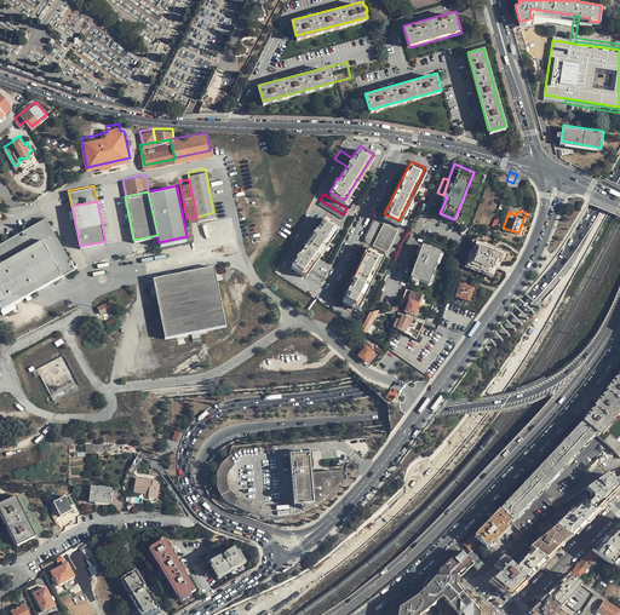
[(304,271),(337,223),(325,214),(316,226),(315,225),(311,230),(314,230),(299,249),(298,249),(296,254),(297,254),(291,263),(304,271)]
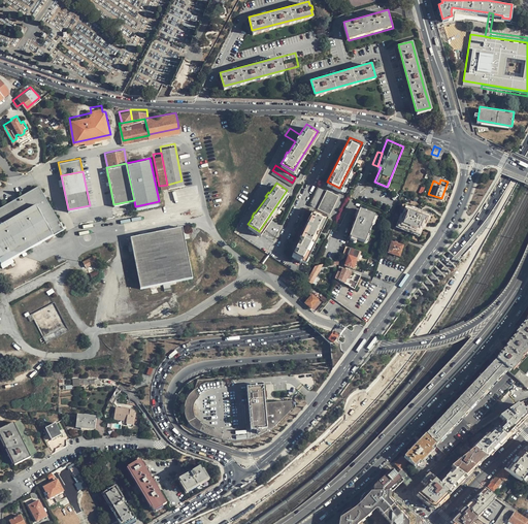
[(62,228),(39,185),(0,205),(0,223),(36,203),(53,233),(62,228)]
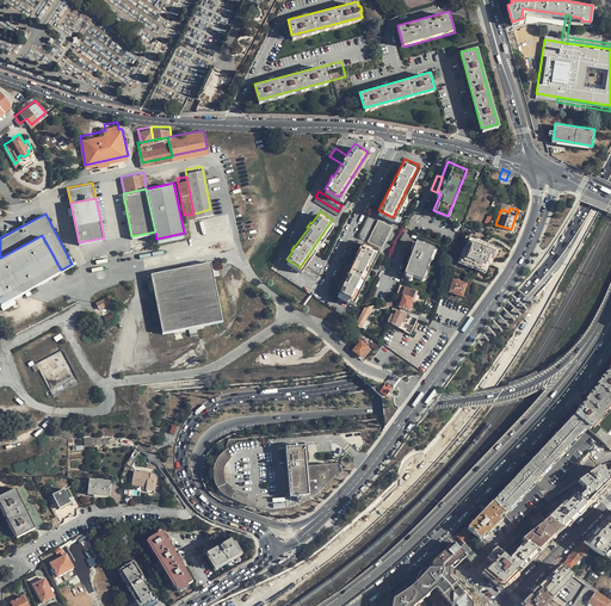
[(381,243),(392,222),(378,216),(368,236),(381,243)]
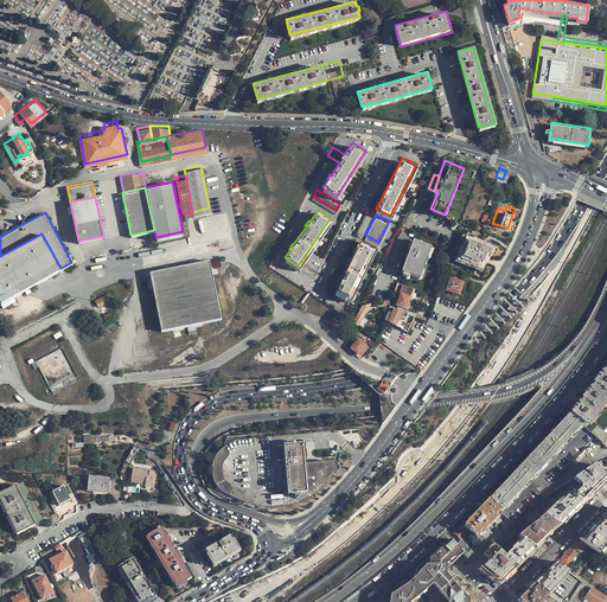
[(413,232),(407,247),(420,251),(422,245),(420,244),(422,236),(413,232)]
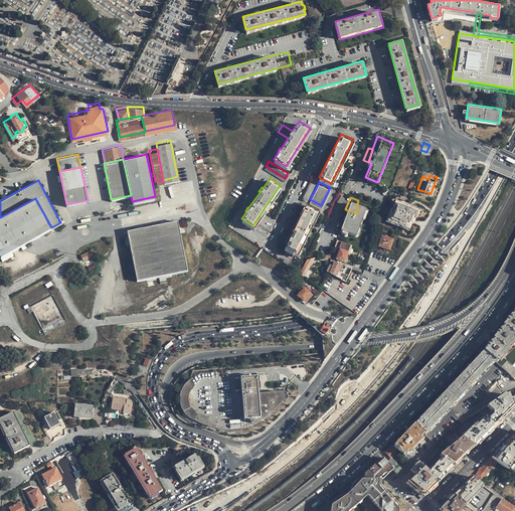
[(420,206),(395,197),(387,216),(409,225),(412,218),(414,219),(416,212),(417,213),(420,206)]
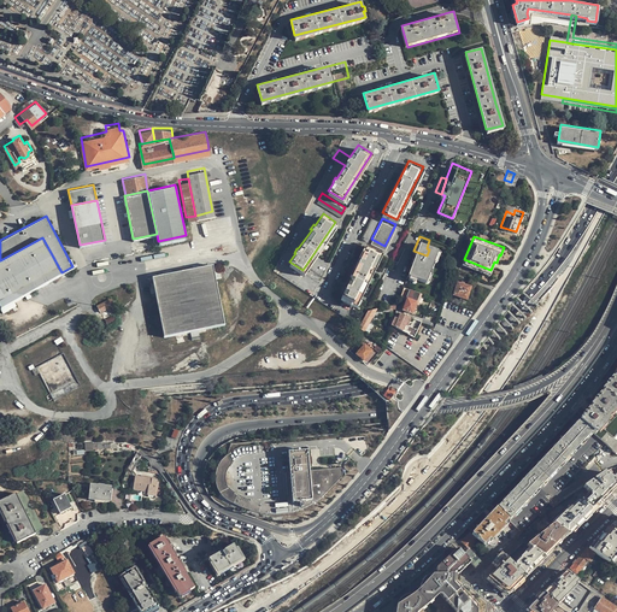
[(0,305),(62,272),(42,237),(0,260),(0,305)]
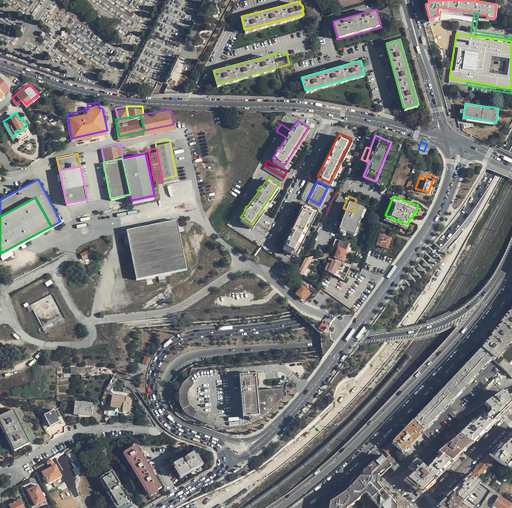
[(294,250),(316,207),(304,201),(282,245),(294,250)]
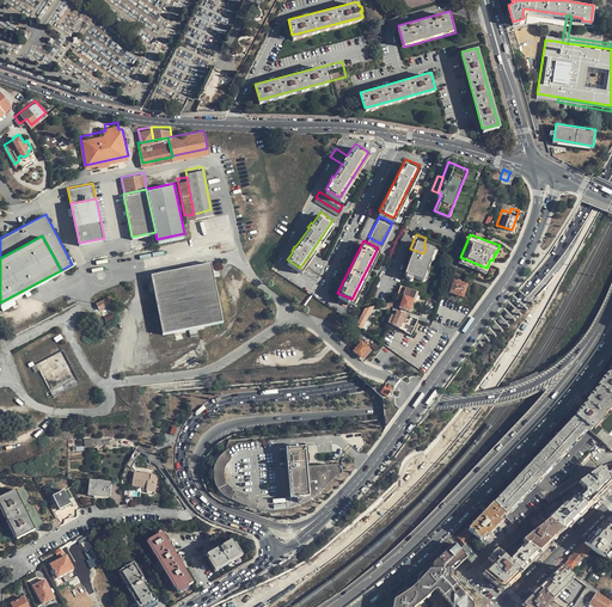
[(210,259),(181,264),(191,323),(221,318),(210,259)]
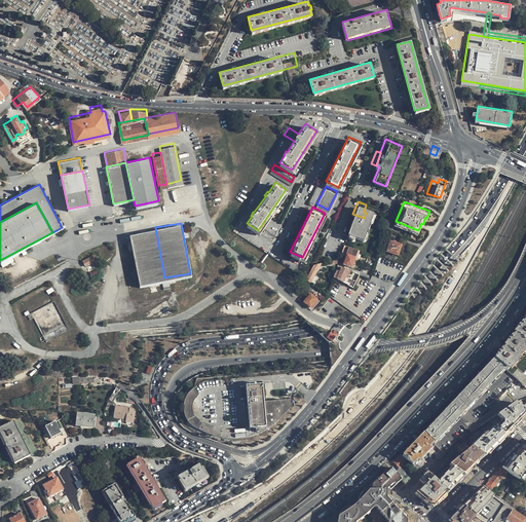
[(155,227),(129,232),(140,283),(164,277),(155,227)]
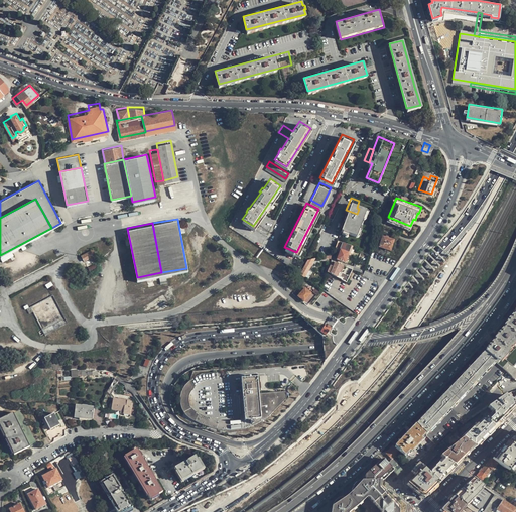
[(391,241),(393,237),(383,234),(380,243),(390,247),(392,242),(391,241)]
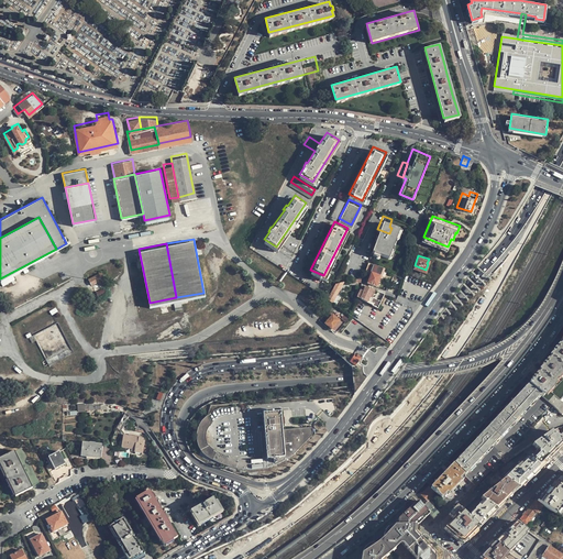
[(365,266),(371,269),(367,278),(376,282),(383,264),(382,264),(367,259),(365,266)]
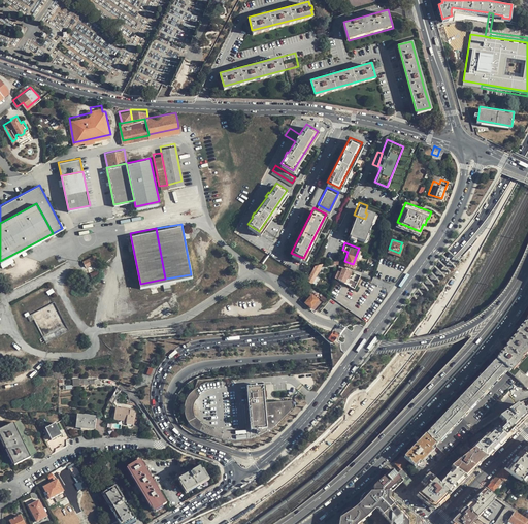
[(97,258),(94,253),(83,259),(86,264),(97,258)]
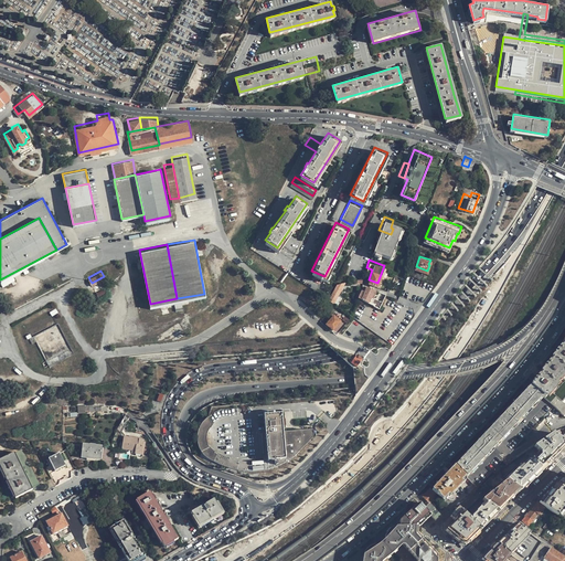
[(345,278),(334,281),(334,282),(336,283),(328,296),(331,298),(333,299),(345,278)]
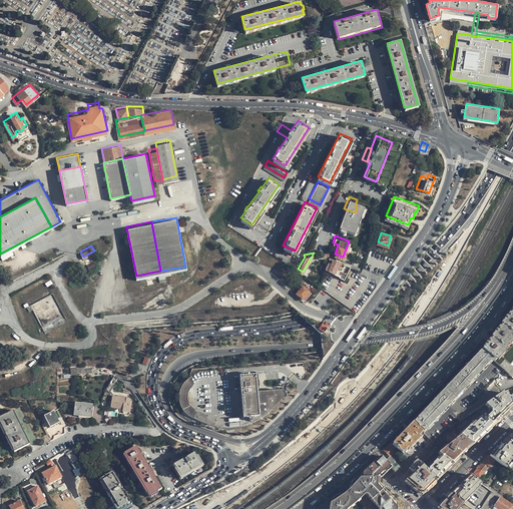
[(325,267),(327,268),(334,272),(336,267),(339,261),(333,258),(331,262),(328,261),(325,267)]
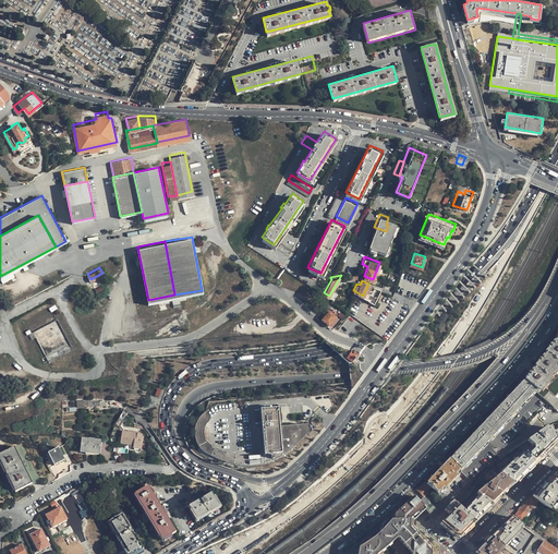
[(374,301),(377,296),(368,292),(366,297),(374,301)]
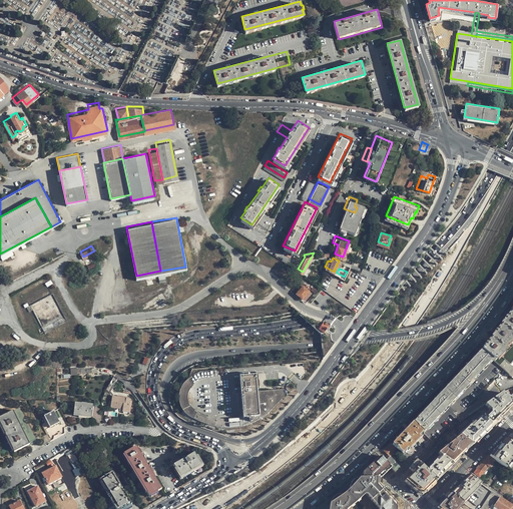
[(309,288),(301,282),(295,289),(302,296),(309,288)]
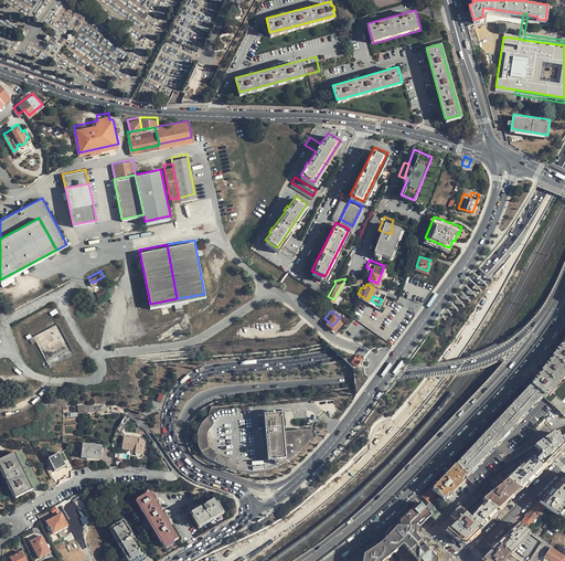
[(561,399),(564,392),(564,341),(548,360),(544,367),(532,380),(547,393),(551,390),(561,399)]
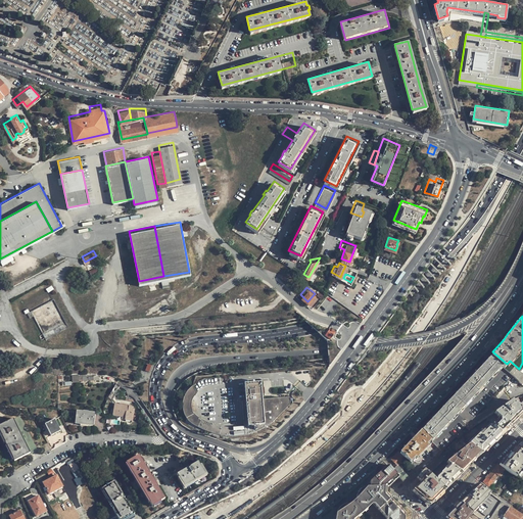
[(330,336),(336,328),(330,324),(325,331),(330,336)]
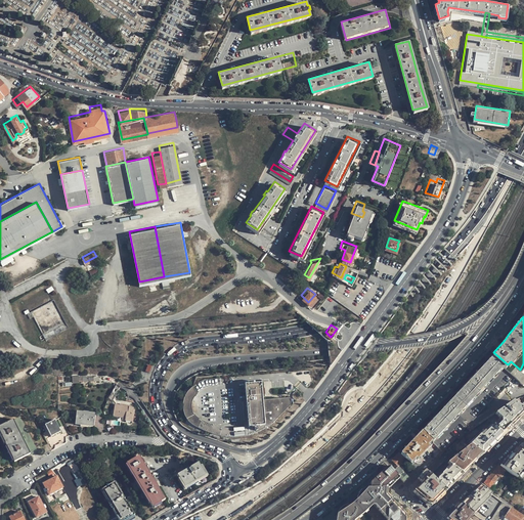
[(493,352),(491,355),(504,366),(513,374),(522,383),(523,380),(523,373),(520,370),(511,361),(508,364),(493,352)]
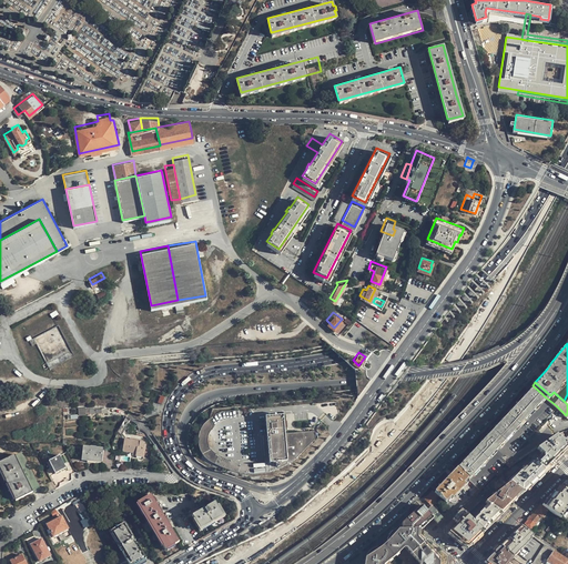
[(546,398),(533,385),(528,390),(541,403),(546,398)]
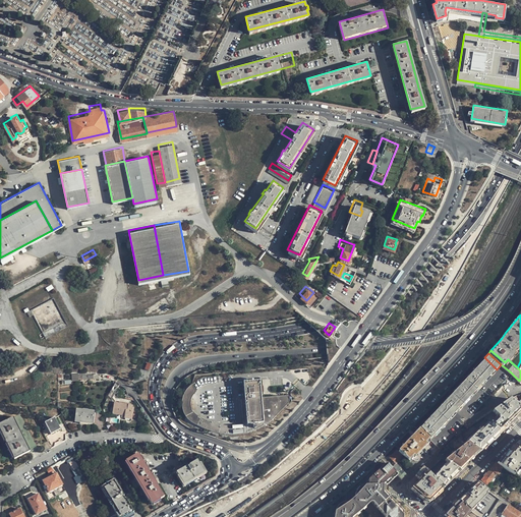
[(497,369),(484,357),(477,364),(489,377),(497,369)]
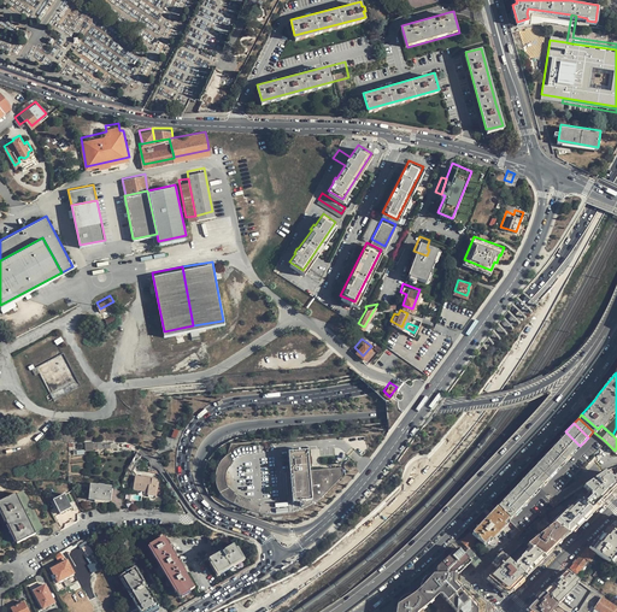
[(565,431),(498,506),(511,521),(512,522),(580,446),(565,431)]
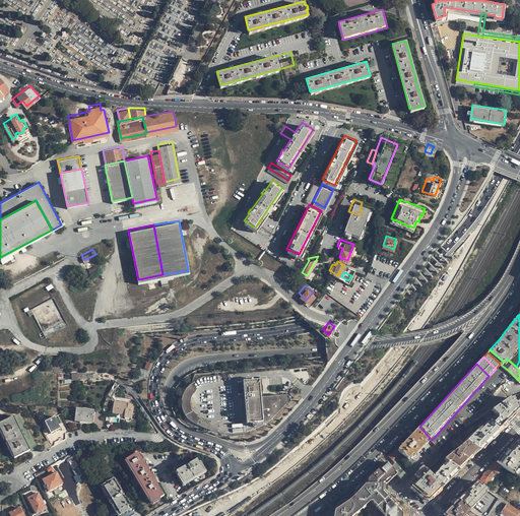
[(500,364),(496,369),(498,370),(498,371),(501,374),(503,373),(505,375),(509,371),(500,364)]
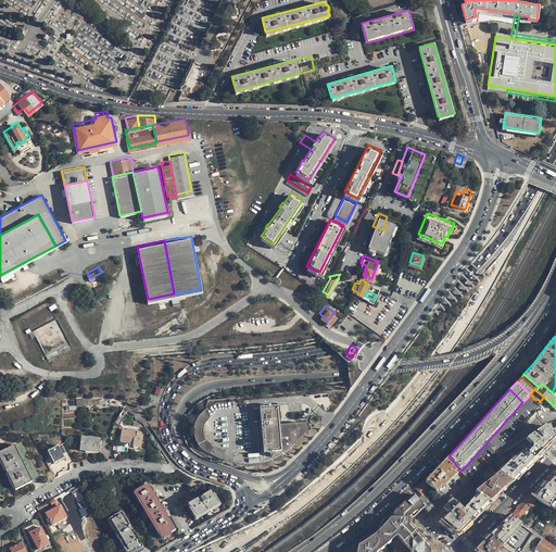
[(532,396),(530,394),(522,402),(531,411),(532,410),(540,401),(538,399),(535,400),(532,397),(532,396)]
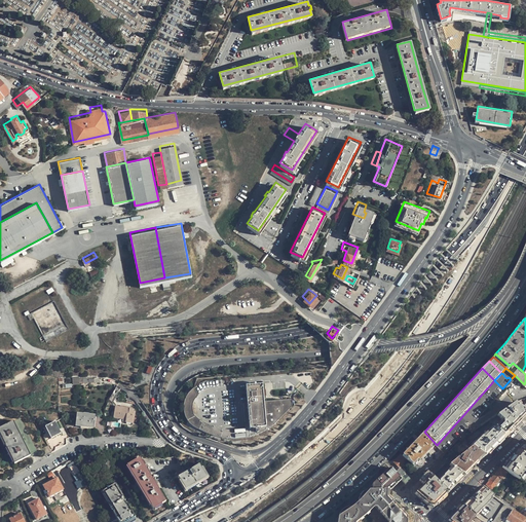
[(292,398),(284,398),(264,400),(262,379),(247,381),(248,398),(245,398),(247,427),(241,427),(235,429),(229,429),(222,427),(217,426),(212,424),(208,422),(203,420),(200,418),(199,417),(197,414),(196,411),(196,410),(195,405),(197,400),(199,395),(194,386),(192,387),(188,393),(187,395),(186,398),(185,403),(184,406),(184,409),(186,414),(187,416),(191,420),(196,425),(200,427),(208,432),(215,434),(221,435),(225,436),(230,436),(236,435),(242,434),(250,432),(256,429),(269,420),(283,410),(294,400),(293,399),(292,398)]
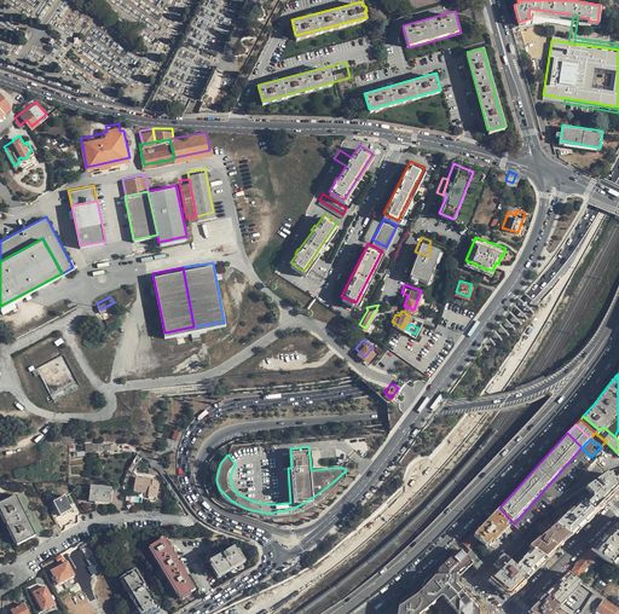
[(514,523),(522,531),(591,457),(582,447),(514,523)]
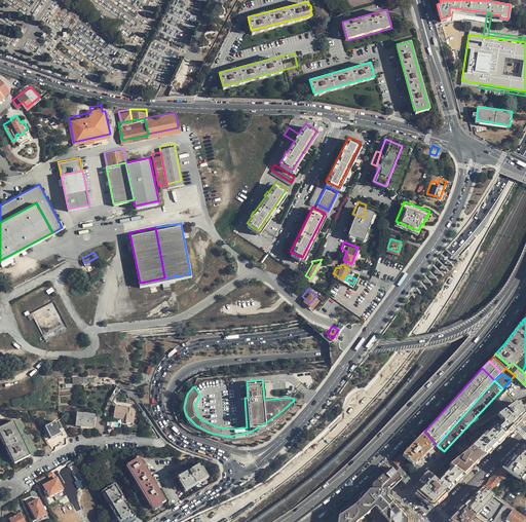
[(492,422),(491,423),(486,430),(485,430),(482,433),(481,431),(477,435),(479,437),(473,444),(482,450),(484,452),(485,452),(504,433),(509,429),(518,419),(525,410),(514,401),(496,412),(503,417),(500,420),(498,419),(495,421),(493,423),(492,422)]
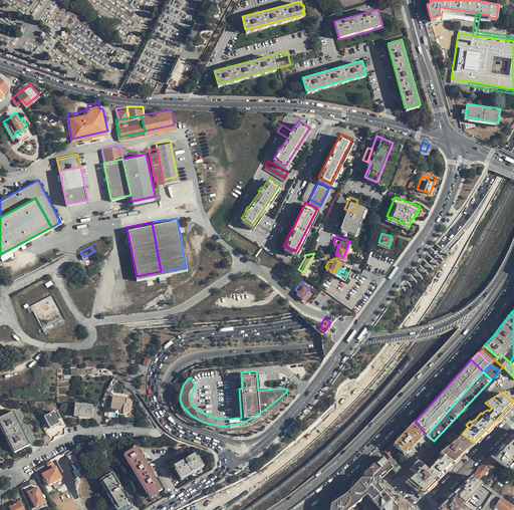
[(111,404),(119,405),(123,406),(122,408),(129,409),(131,396),(121,394),(112,393),(111,404)]
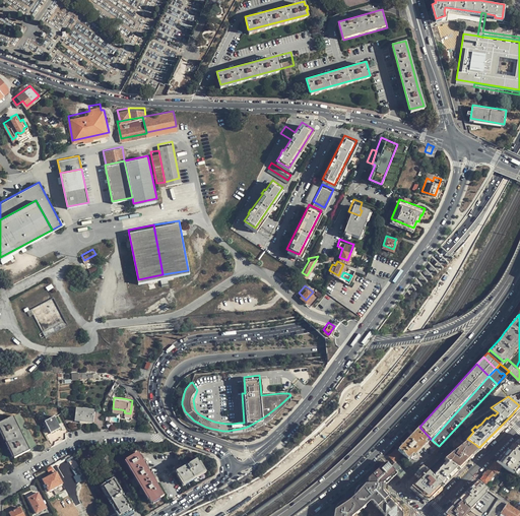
[(92,416),(92,406),(86,406),(86,405),(82,405),(81,406),(75,405),(75,416),(79,416),(79,417),(87,418),(88,416),(92,416)]
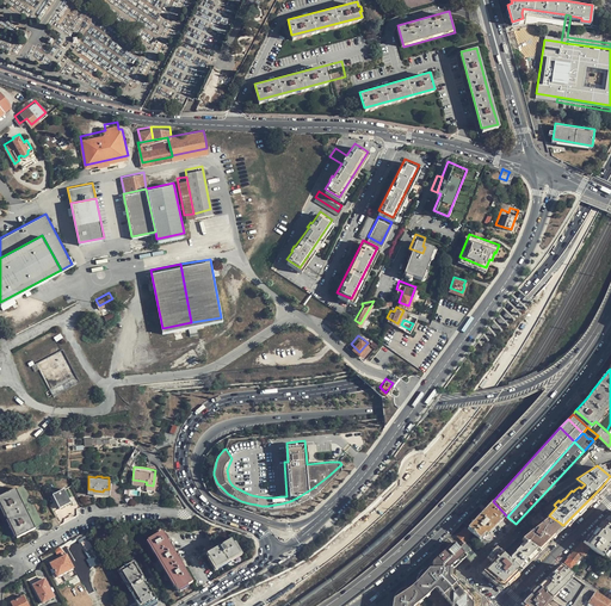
[(44,520),(24,480),(0,492),(0,502),(16,533),(44,520)]
